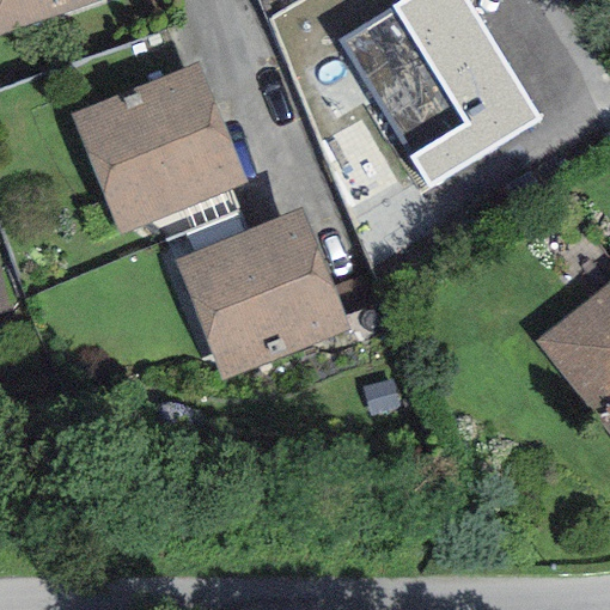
[(0,0),(0,32),(89,0),(0,0)]
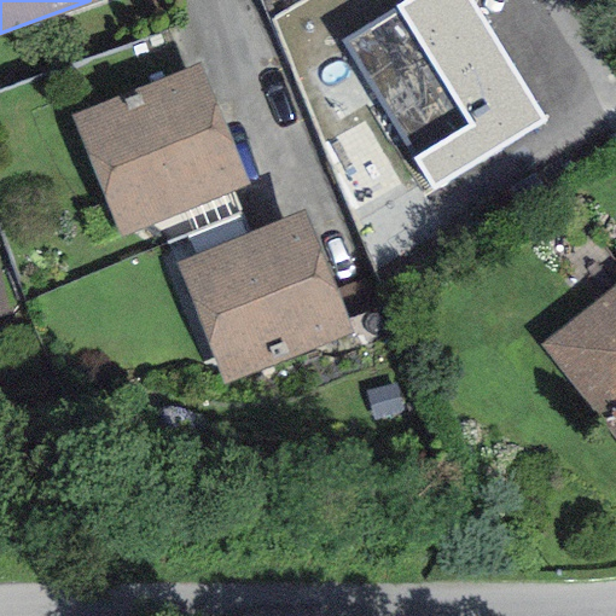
[(548,121),(474,0),(405,0),(342,39),(436,190),(548,121)]
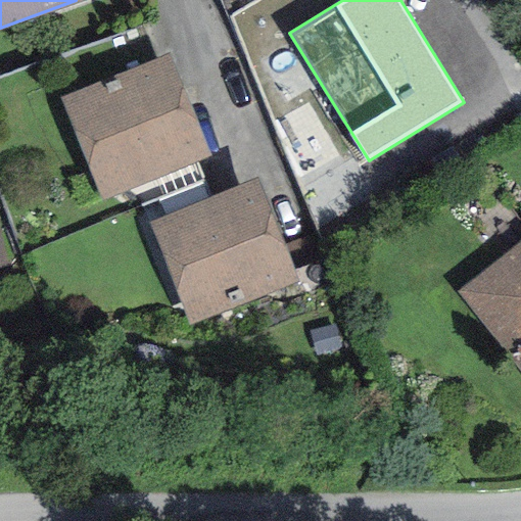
[(212,154),(170,51),(62,95),(105,198),(212,154)]
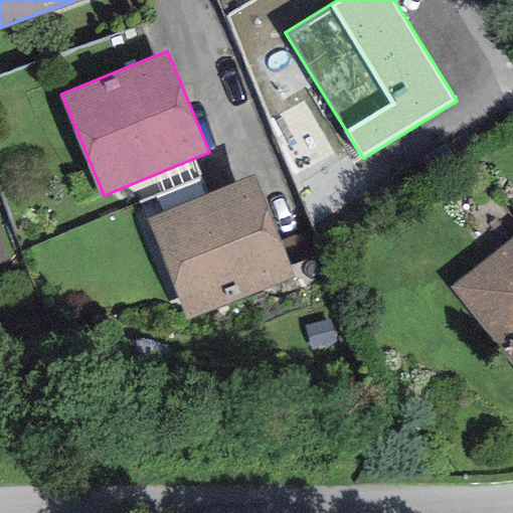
[(253,174),(147,217),(188,320),(295,277),(253,174)]
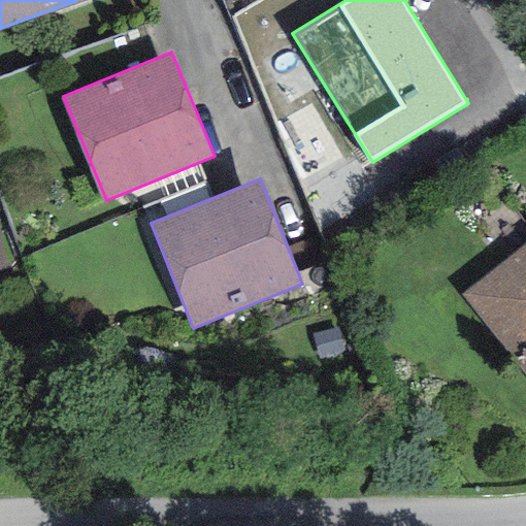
[(0,229),(0,269),(10,267),(0,229)]
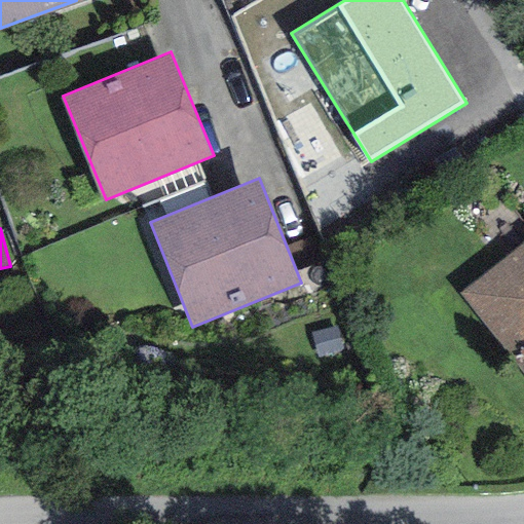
[(523,242),(460,294),(523,372),(523,242)]
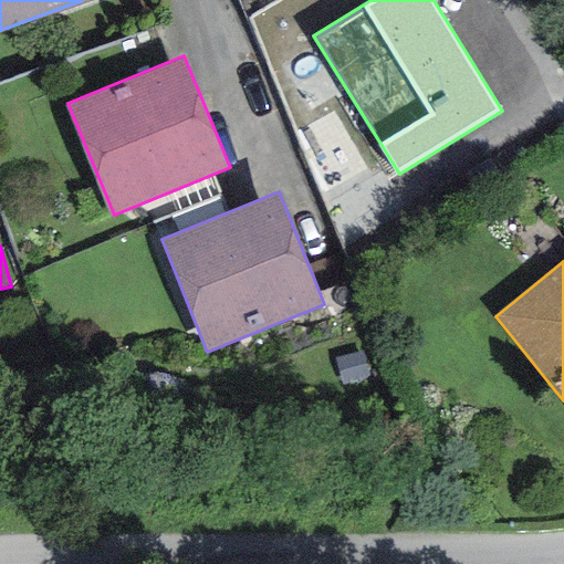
All buildings are outlined.
